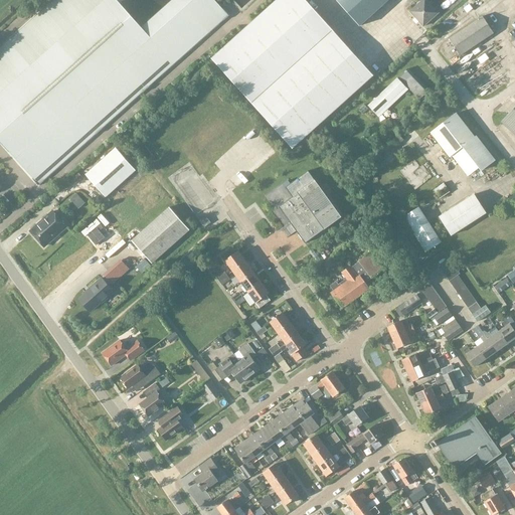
[(123,0),(53,0),(16,33),(16,32),(9,38),(10,39),(0,47),(0,143),(32,179),(38,186),(43,181),(42,181),(95,134),(96,135),(102,129),(142,93),(143,93),(149,88),(148,87),(222,20),(223,21),(228,16),(222,9),(222,10),(213,0),(172,0),(141,28),(120,3),(123,0)]
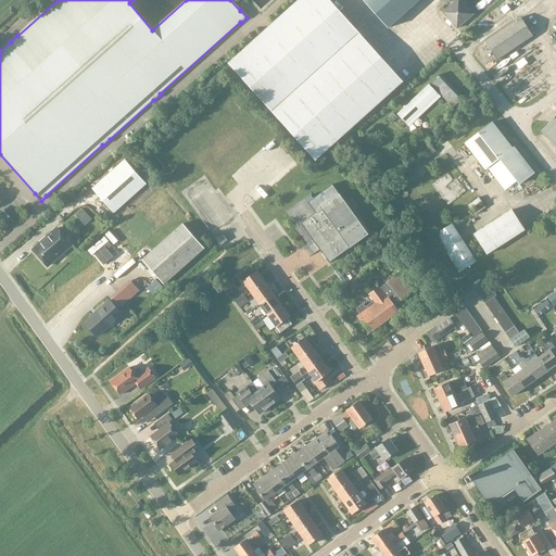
[(403,81),(358,34),(328,0),(299,0),(228,64),(315,161),(403,81)]
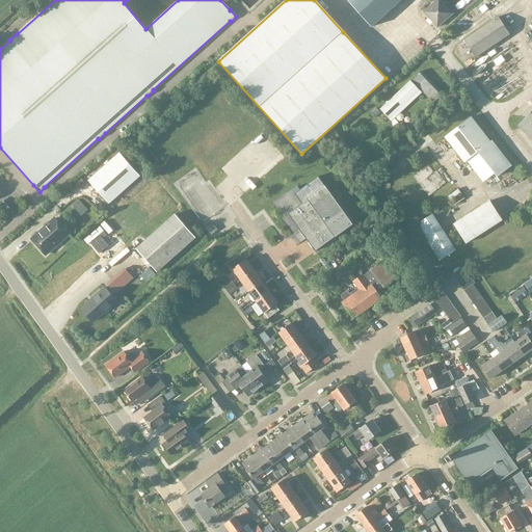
[(346,0),(347,1),(371,27),(389,11),(401,0),(346,0)]
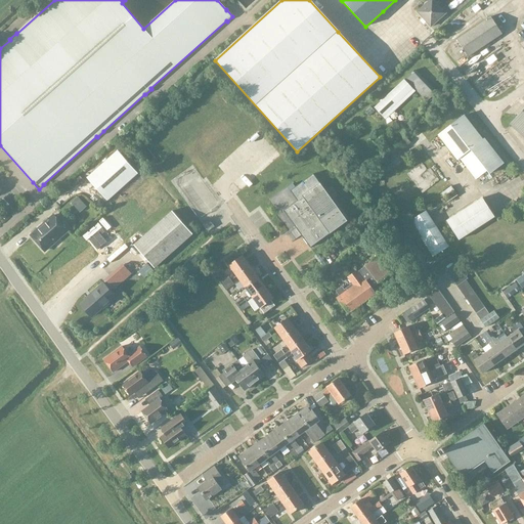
[(433,0),(430,0),(417,12),(430,28),(445,14),(433,0)]
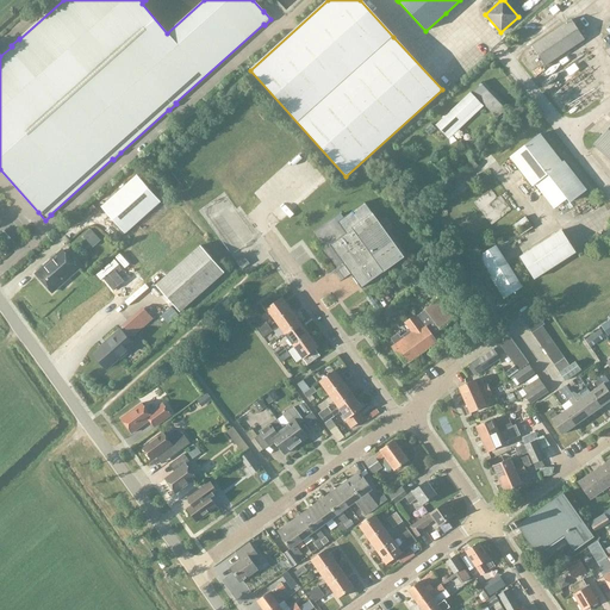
[(571,19),(531,47),(545,66),(584,39),(571,19)]
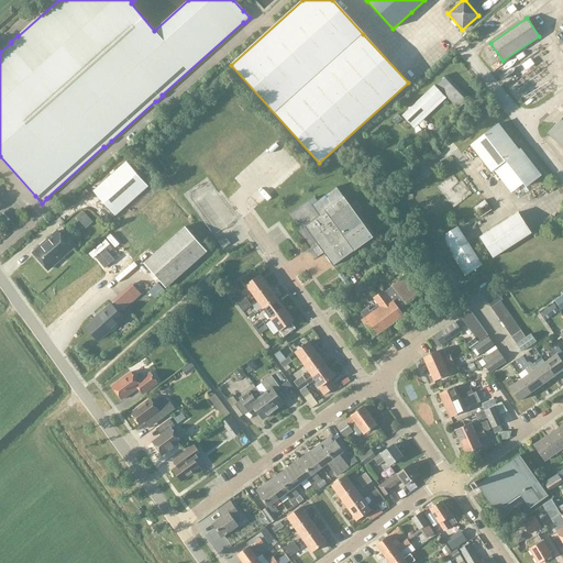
[(468,99),(445,75),(435,85),(459,110),(468,99)]
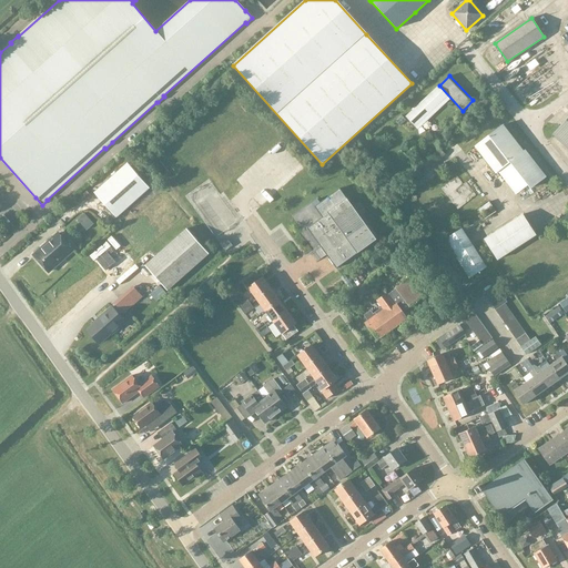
[(437,88),(406,118),(415,127),(446,97),(437,88)]
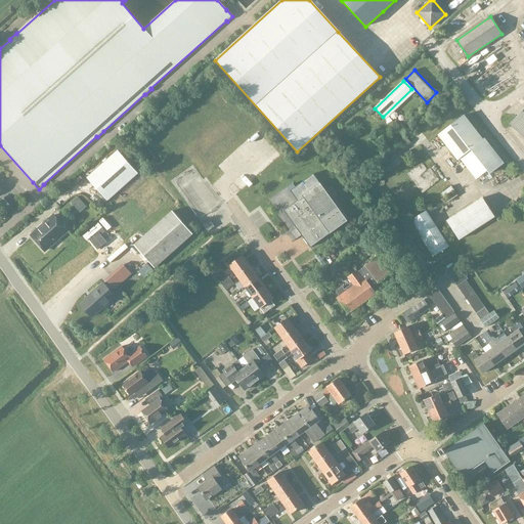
[(368,106),(363,111),(367,117),(374,113),(368,106)]
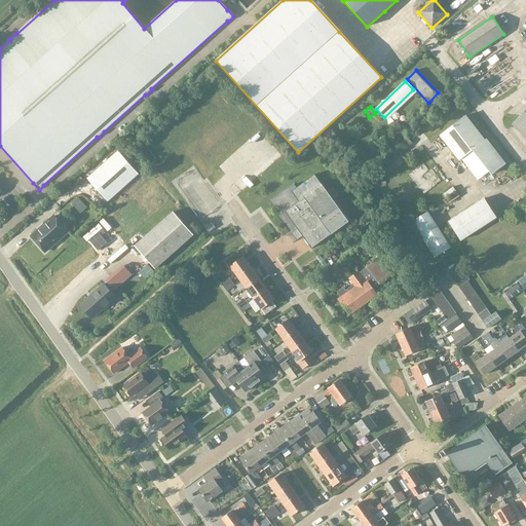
[(525,109),(512,124),(525,139),(525,109)]
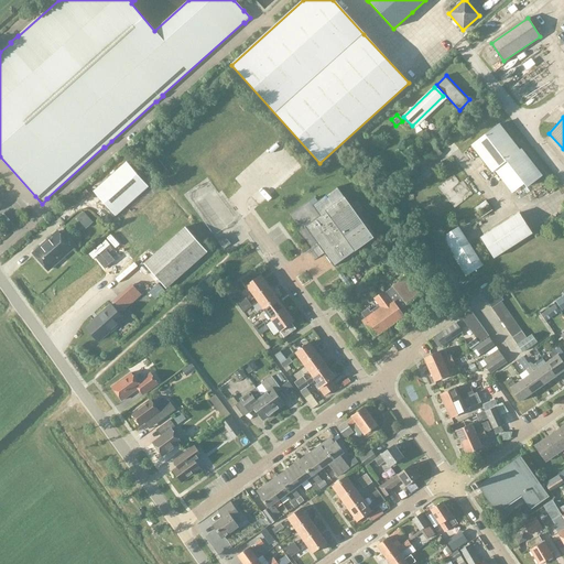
[(527,188),(542,176),(521,149),(519,150),(499,123),(470,145),(492,173),(496,171),(512,192),(523,184),(527,188)]
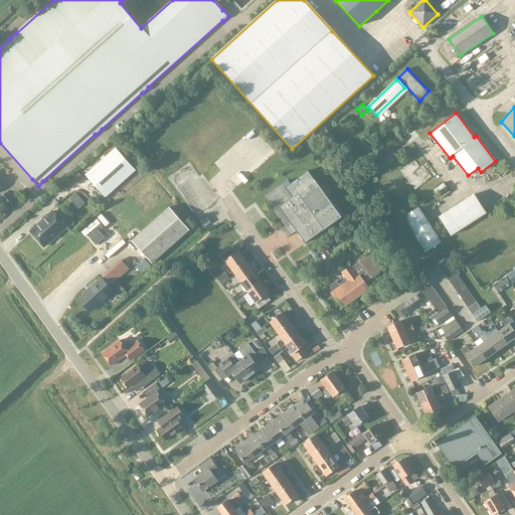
[(417,151),(423,148),(414,131),(402,137),(407,147),(414,144),(417,151)]
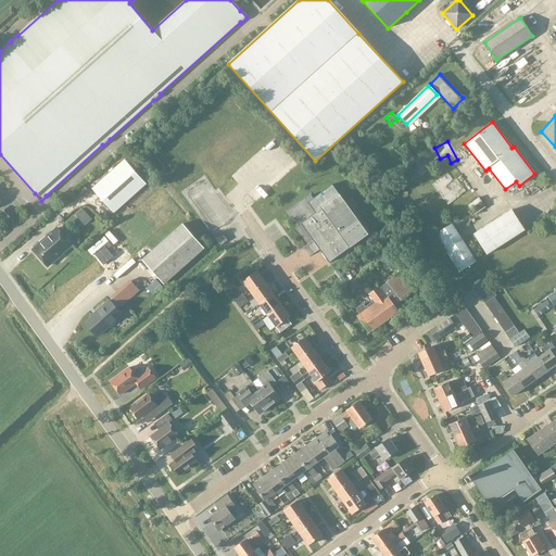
[(146,185),(124,160),(91,189),(113,213),(146,185)]
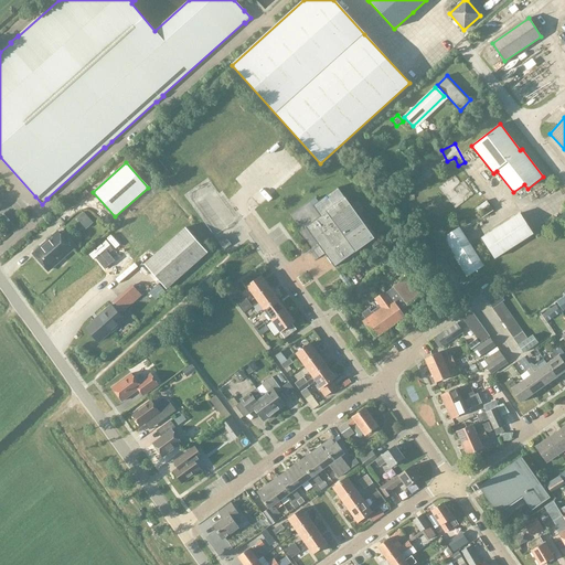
[(464,182),(458,184),(455,178),(439,185),(450,208),(471,198),(464,182)]
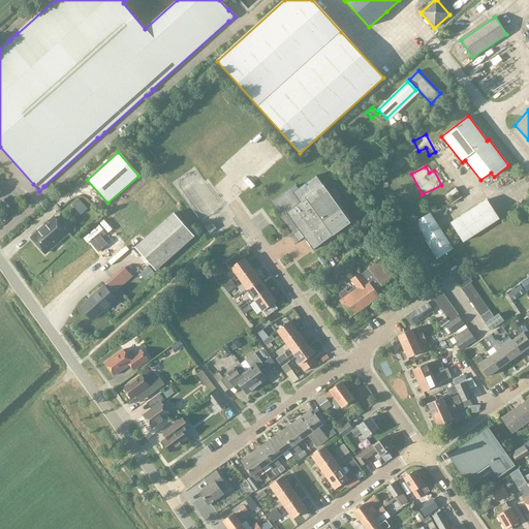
[(187,207),(208,200),(198,169),(178,177),(187,207)]
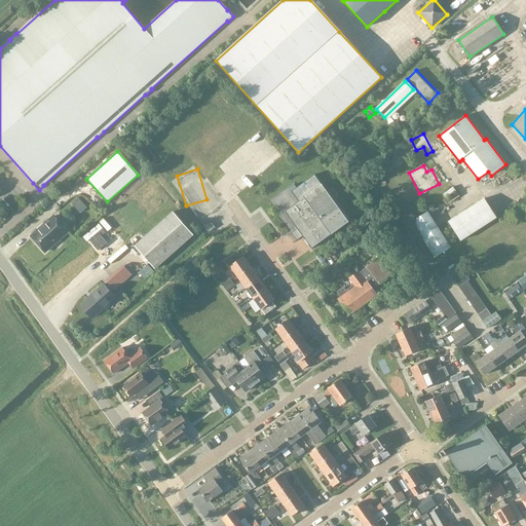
[(348,222),(313,175),(297,187),(291,192),(298,201),(284,212),(299,232),(310,249),(348,222)]
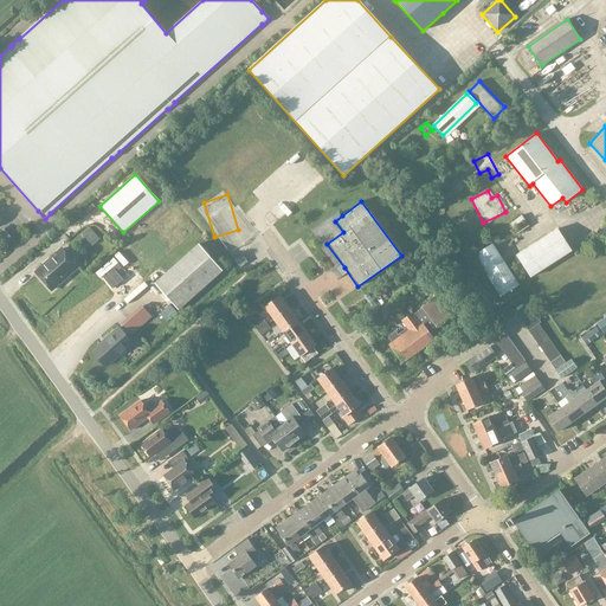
[(91,204),(84,211),(89,216),(96,208),(91,204)]
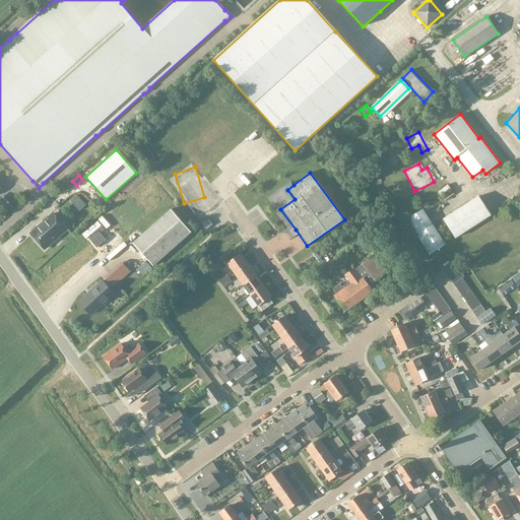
[(443,202),(453,196),(447,184),(436,190),(443,202)]
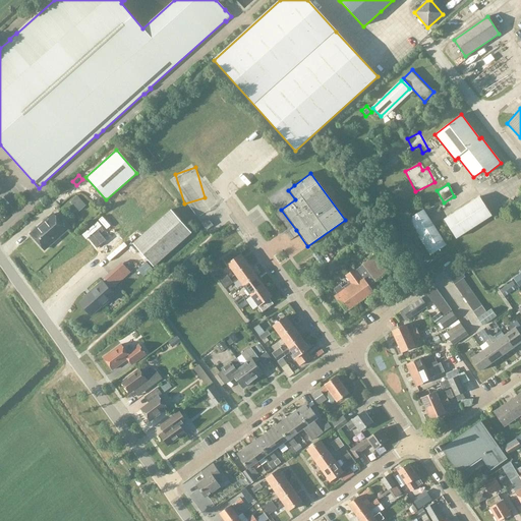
[(76,196),(70,201),(79,212),(85,206),(76,196)]
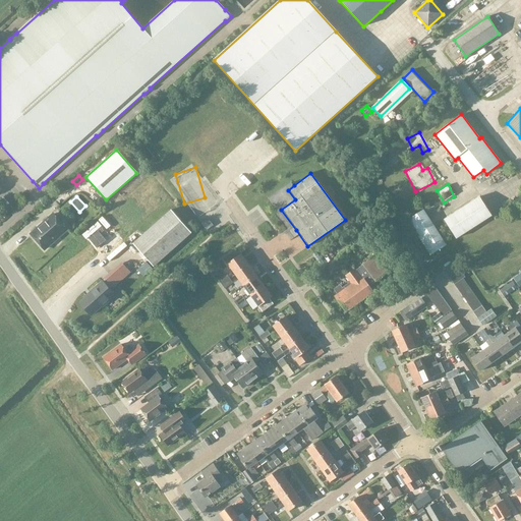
[(479,196),(444,220),(456,238),(491,216),(479,196)]
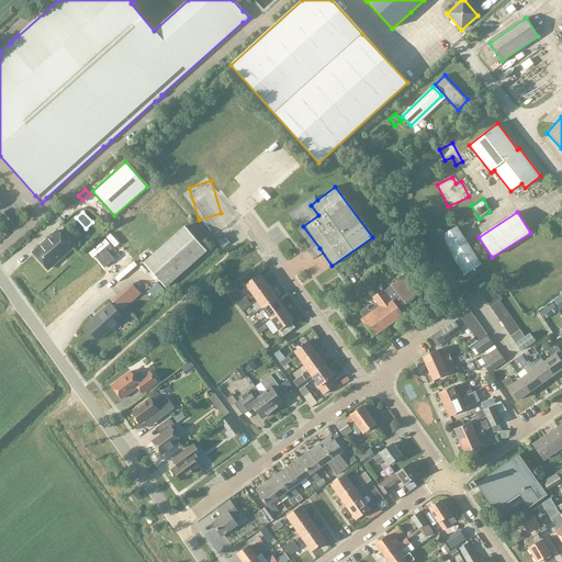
[(183,226),(143,262),(165,288),(205,251),(183,226)]
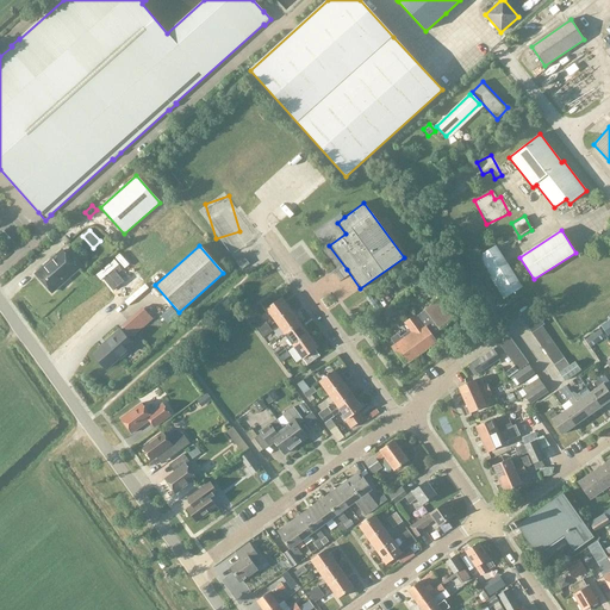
[(503,299),(522,287),(496,246),(477,257),(503,299)]
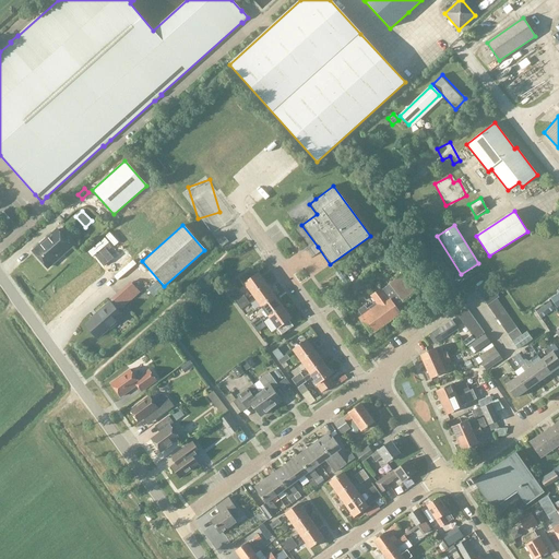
[(461,227),(462,234),(473,232),(472,225),(461,227)]
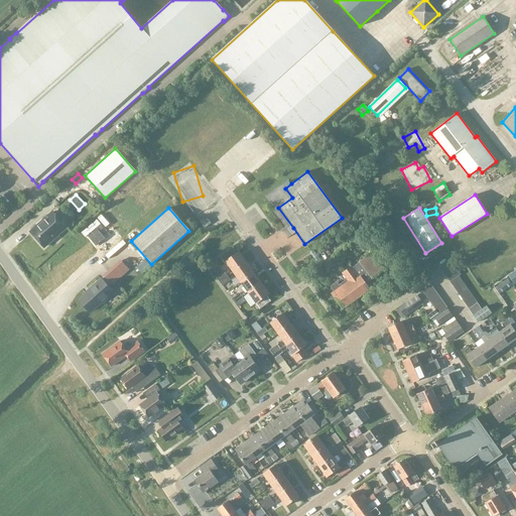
[(43,248),(66,227),(52,213),(29,233),(43,248)]
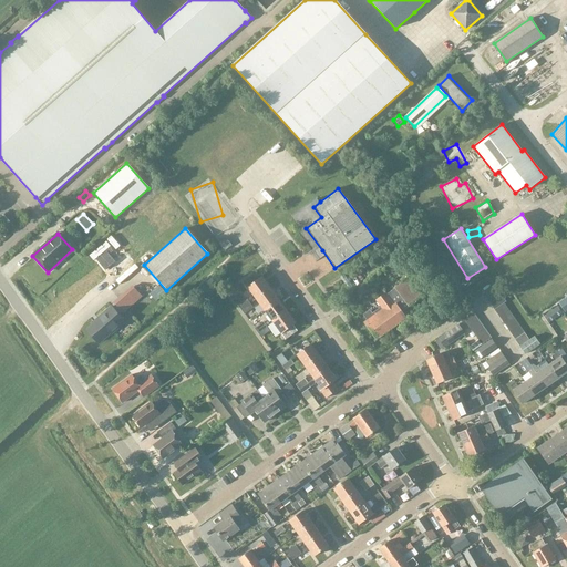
[(445,261),(437,267),(450,284),(457,278),(445,261)]
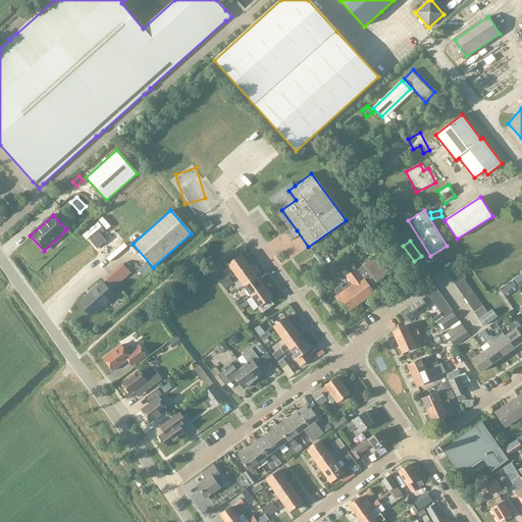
[(228,264),(236,275),(249,266),(241,255),(228,264)]
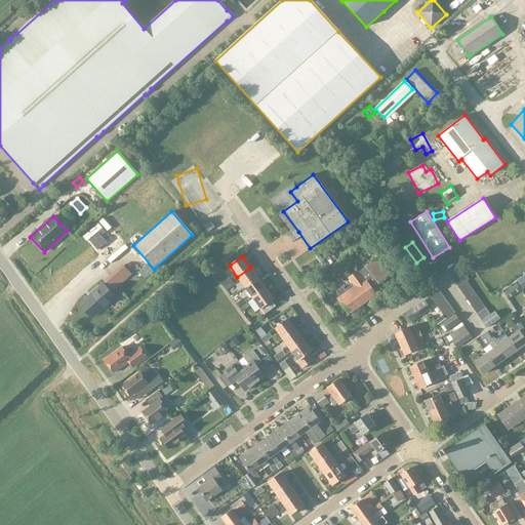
[(336,292),(339,296),(337,298),(349,314),(375,294),(371,288),(391,275),(377,257),(357,272),(349,278),(353,284),(347,288),(347,289),(345,290),(342,287),(336,292)]
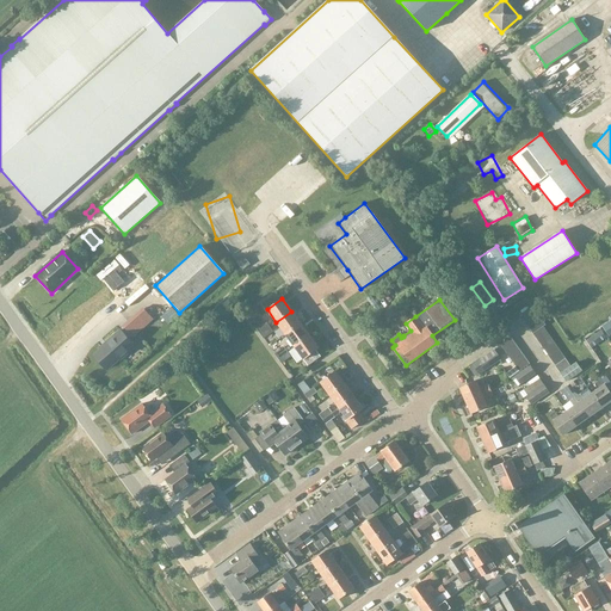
[(144,310),(124,329),(133,338),(153,320),(144,310)]
